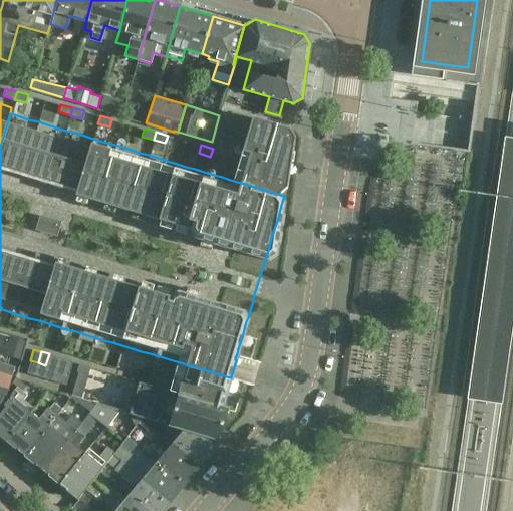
[(45,365),(53,367),(56,355),(49,353),(45,365)]
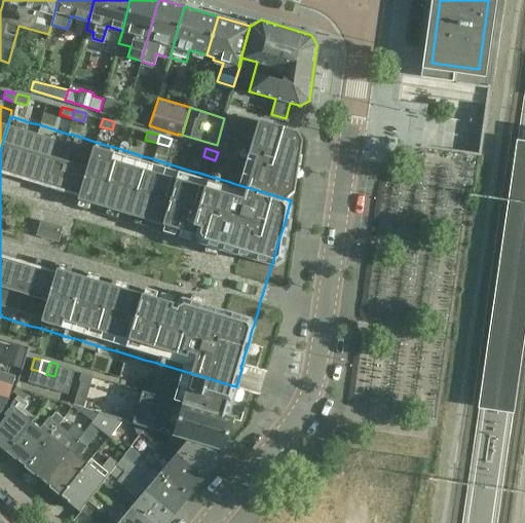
[(54,376),(62,378),(66,367),(58,364),(54,376)]
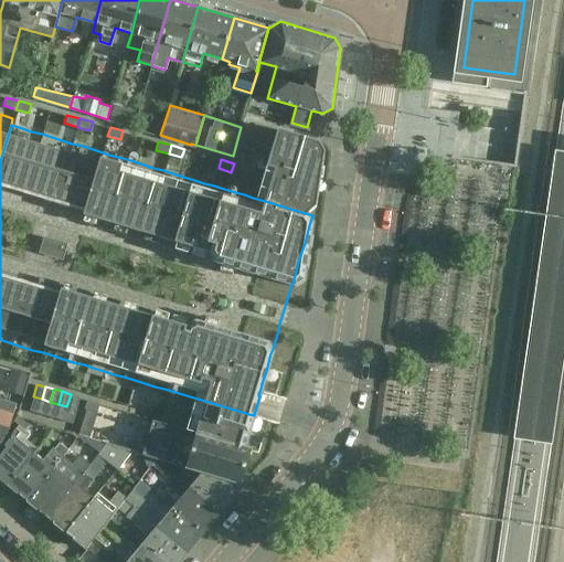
[(66,406),(75,410),(80,396),(71,394),(66,406)]
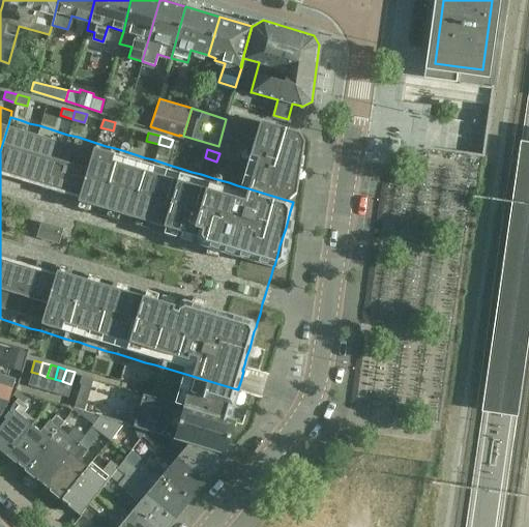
[(27,383),(35,386),(39,374),(31,372),(27,383)]
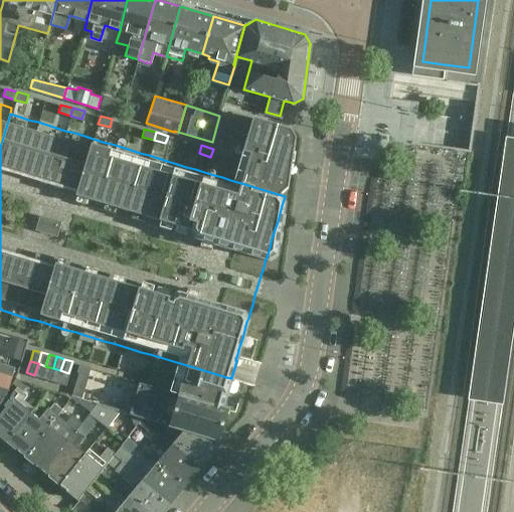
[(38,363),(34,375),(42,377),(45,366),(38,363)]
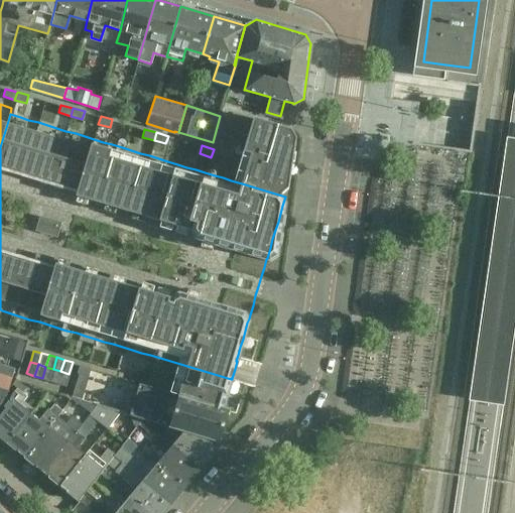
[(91,368),(79,364),(77,372),(88,375),(91,368)]
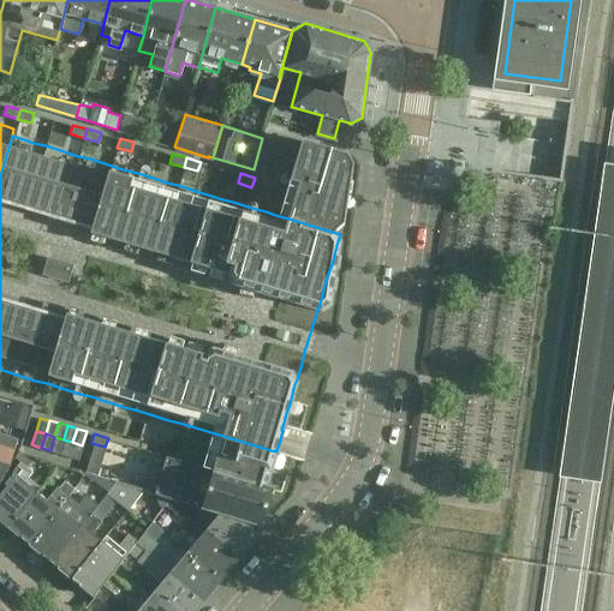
[(51,450),(59,453),(64,439),(54,437),(51,450)]
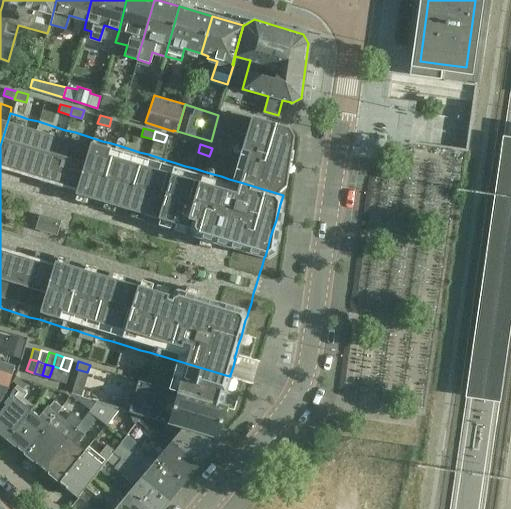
[(49,377),(57,380),(60,368),(53,366),(49,377)]
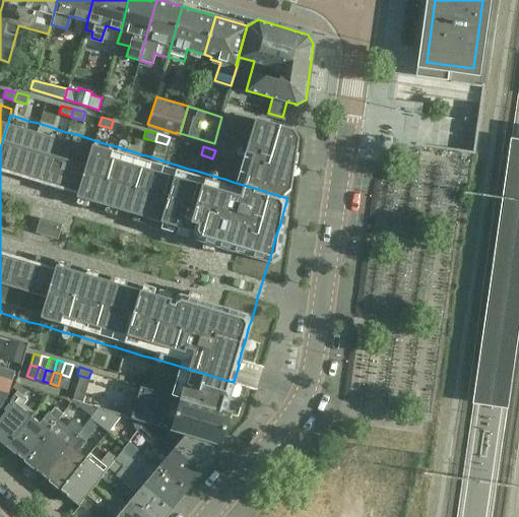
[(61,374),(58,386),(66,388),(69,377),(61,374)]
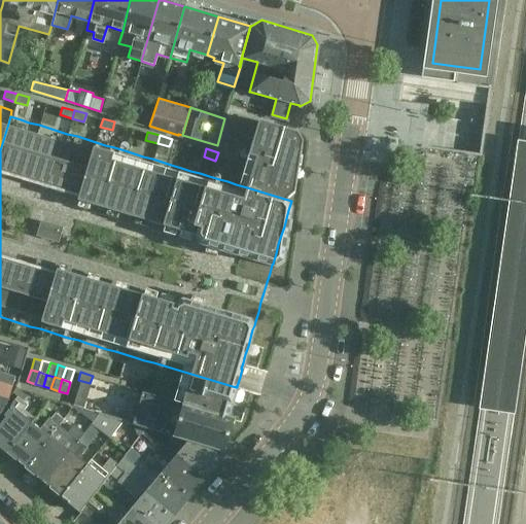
[(233,418),(228,416),(182,403),(173,399),(142,390),(133,421),(132,422),(137,424),(146,426),(171,434),(223,450),(233,418)]
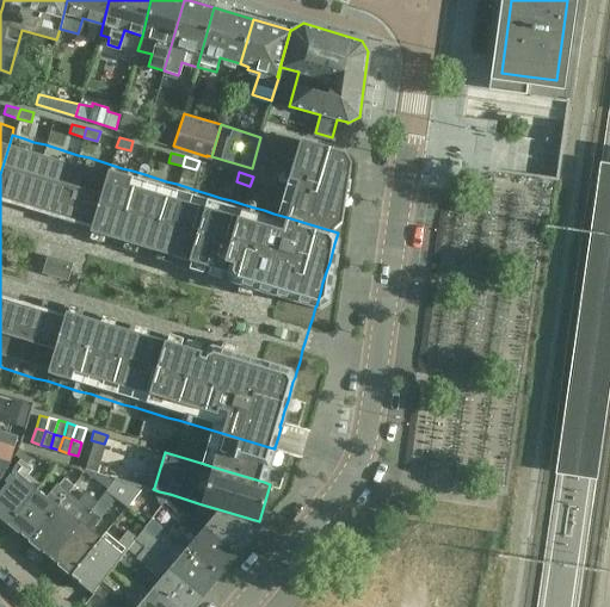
[(0,476),(10,460),(0,457),(0,476)]
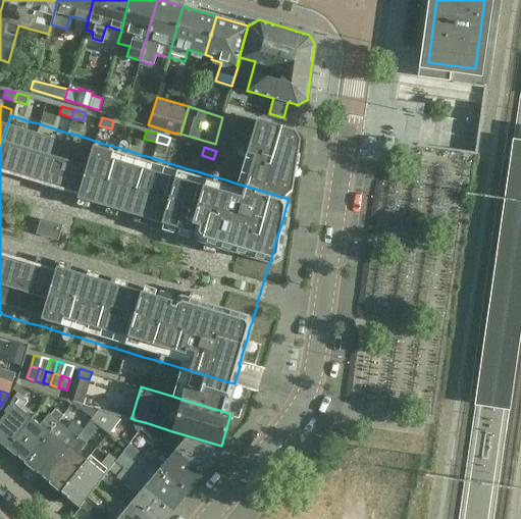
[(0,445),(1,446),(4,446),(5,446),(31,417),(19,408),(25,400),(15,392),(3,409),(5,411),(0,416),(0,445)]
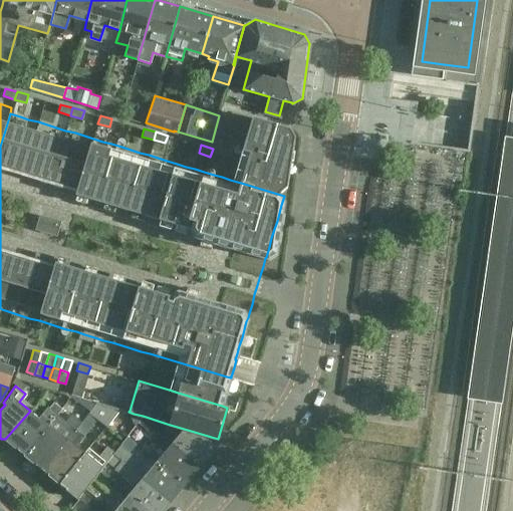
[(62,406),(55,401),(49,408),(48,407),(38,418),(30,411),(5,439),(8,441),(8,444),(12,448),(15,447),(24,454),(47,425),(62,406)]
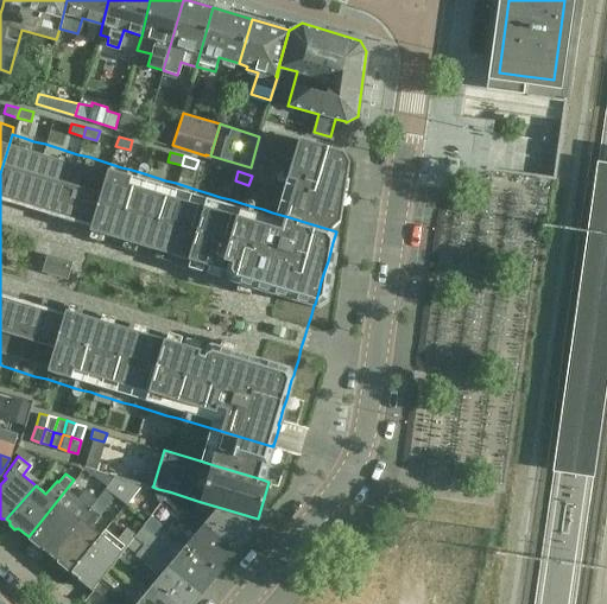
[(141,483),(114,475),(105,487),(115,495),(126,503),(141,483)]
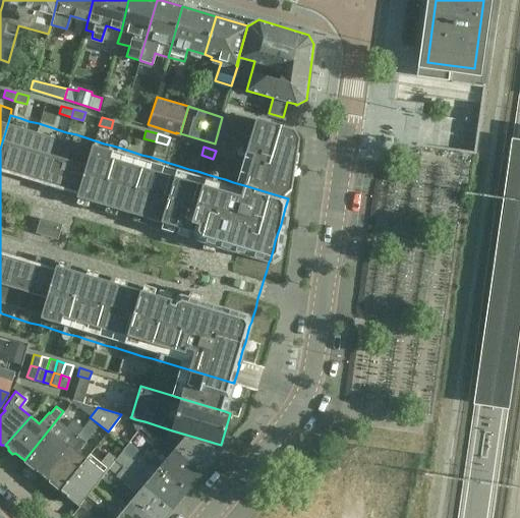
[(90,417),(82,426),(60,454),(43,475),(51,481),(51,485),(55,488),(58,488),(60,491),(87,458),(79,452),(87,442),(84,441),(99,424),(90,417)]
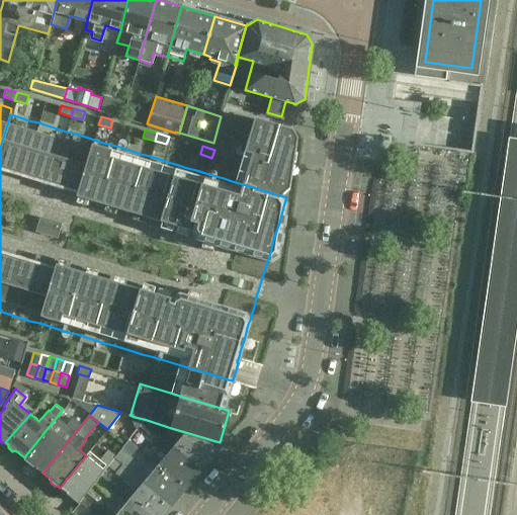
[(82,424),(73,417),(57,436),(48,428),(24,457),(26,459),(26,462),(30,465),(33,465),(42,473),(60,451),(82,424)]
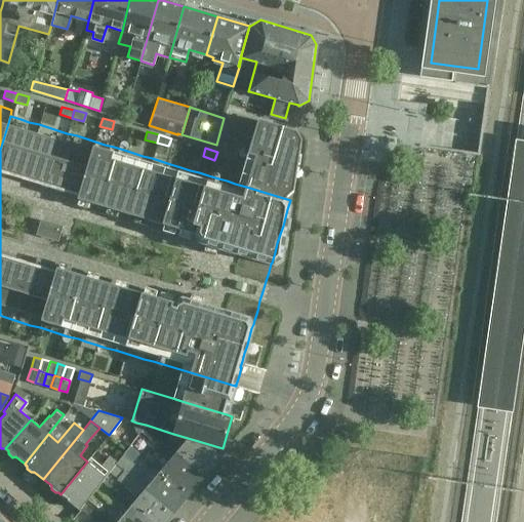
[(138,434),(146,425),(136,423),(133,426),(135,432),(138,434)]
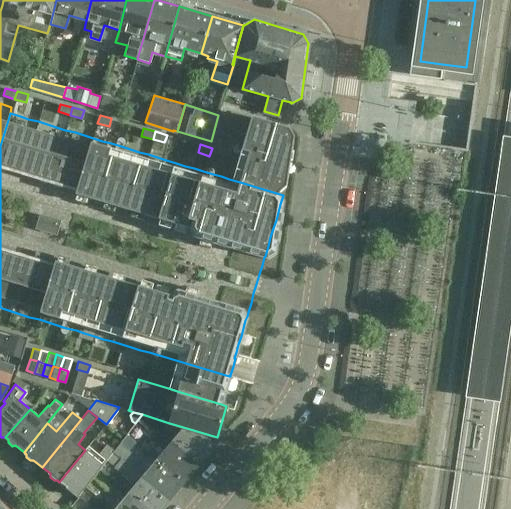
[(217,437),(166,422),(164,423),(176,434),(171,440),(179,446),(199,463),(219,439),(217,437)]
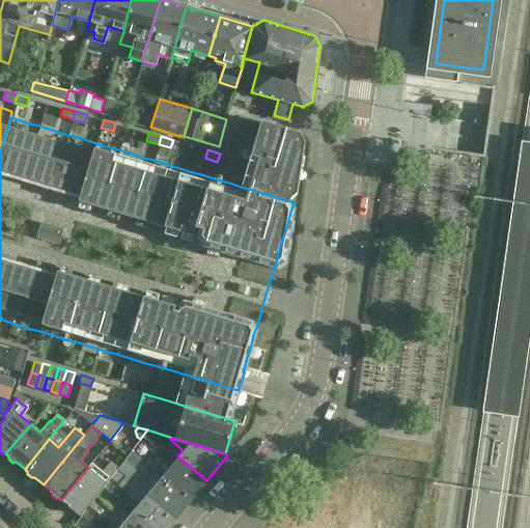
[(156,454),(166,463),(170,467),(163,475),(191,499),(206,480),(186,463),(177,456),(164,445),(156,454)]
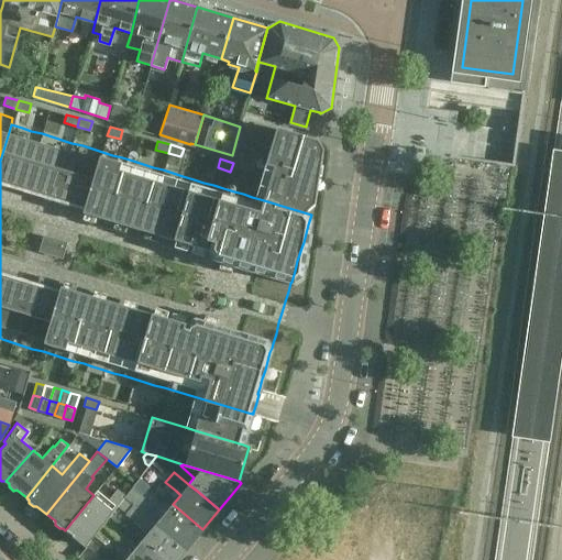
[(164,514),(132,486),(125,494),(124,494),(186,548),(202,529),(173,504),(164,514)]
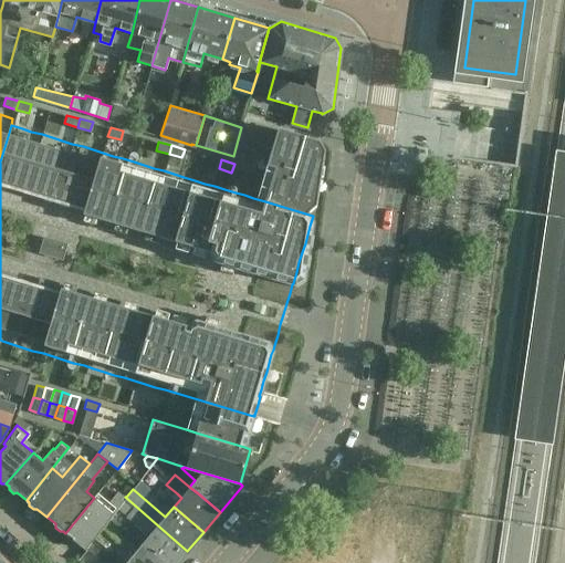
[(126,497),(118,490),(104,507),(94,498),(65,533),(85,549),(94,538),(98,531),(102,528),(116,507),(125,497),(126,497)]
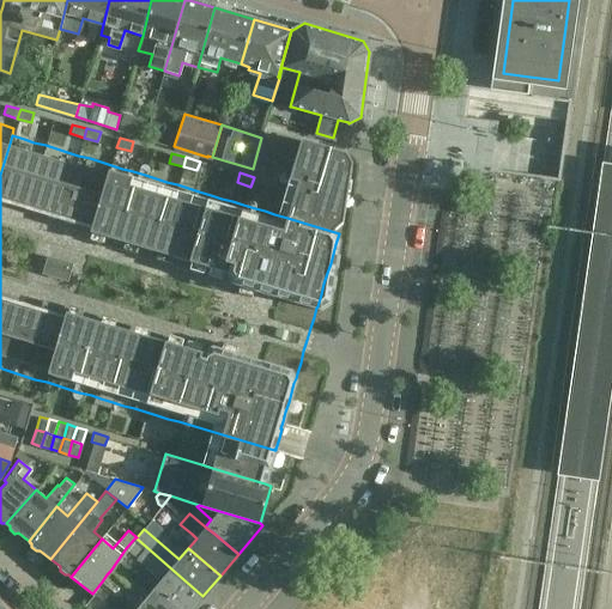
[(192,608),(203,596),(135,537),(126,548),(137,558),(135,559),(162,580),(153,590),(176,608),(192,608)]
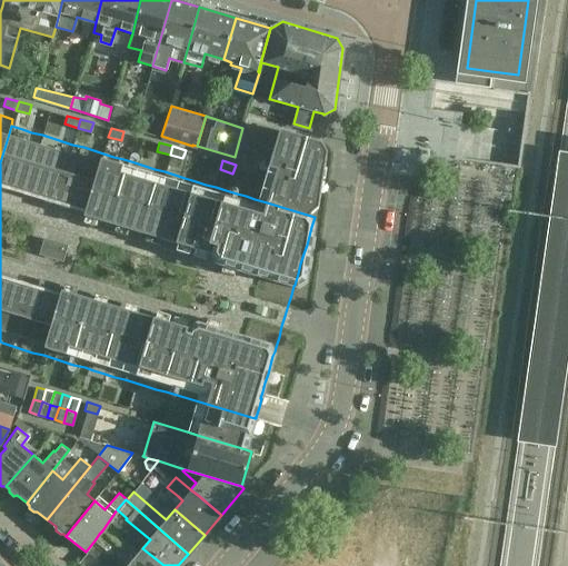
[(133,558),(102,530),(99,534),(95,540),(125,565),(163,565),(142,548),(133,558)]
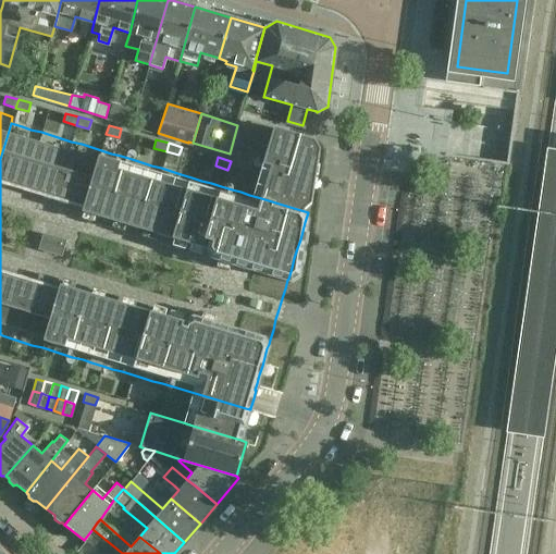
[(122,553),(93,529),(84,540),(99,551),(102,553),(122,553)]
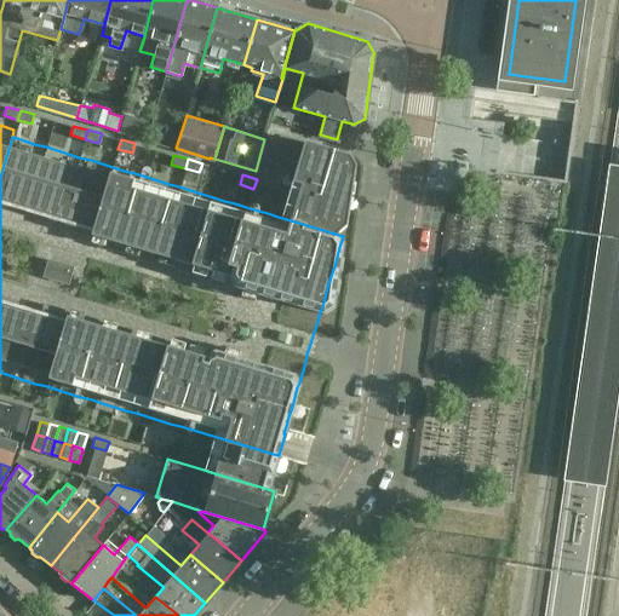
[(0,615),(12,615),(0,605),(0,615)]
